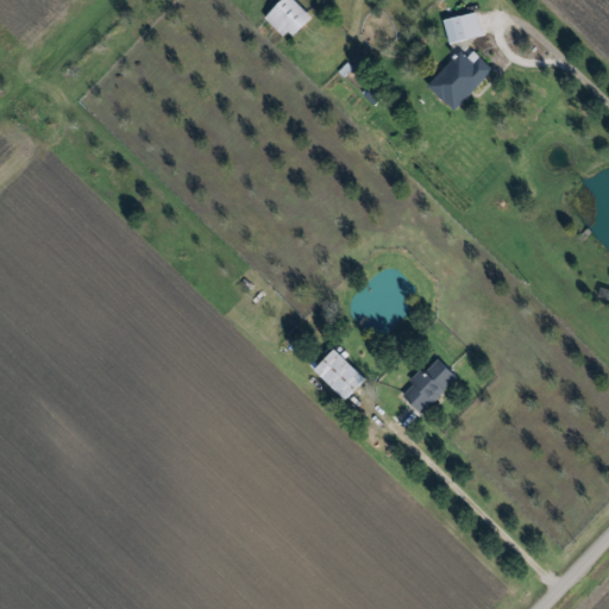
[(292,39),(314,18),(296,0),(283,0),(269,16),(292,39)]
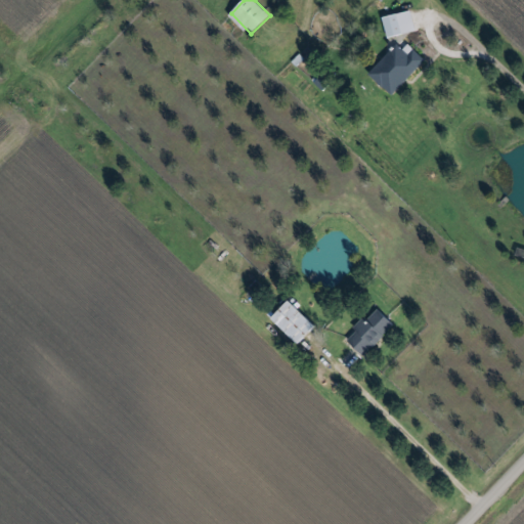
[(386,36),(416,32),(412,11),(383,15),(386,36)]
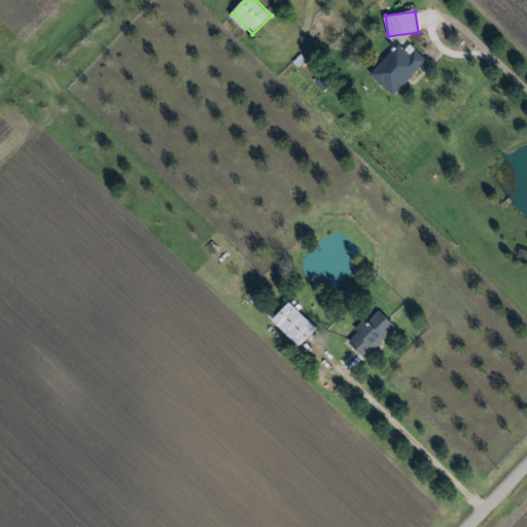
[(411,43),(406,49),(399,43),(371,73),(394,96),(428,61),(411,43)]
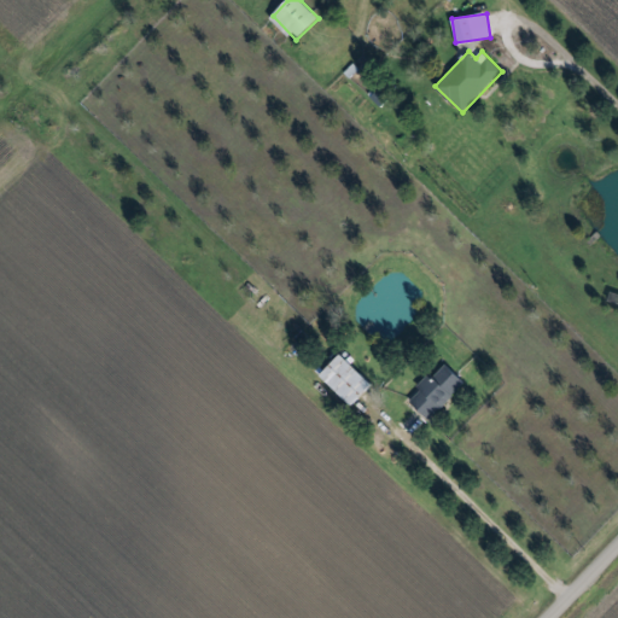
[(373,384),(342,355),(321,377),(353,407),(373,384)]
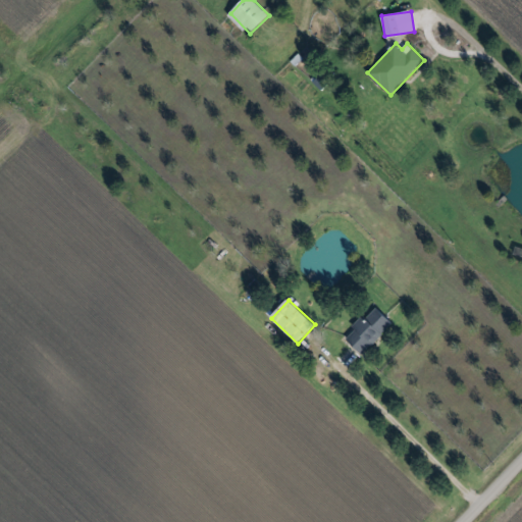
[(356,328),(346,338),(363,355),(393,322),(376,307),(366,318),(363,315),(353,325),(356,328)]
